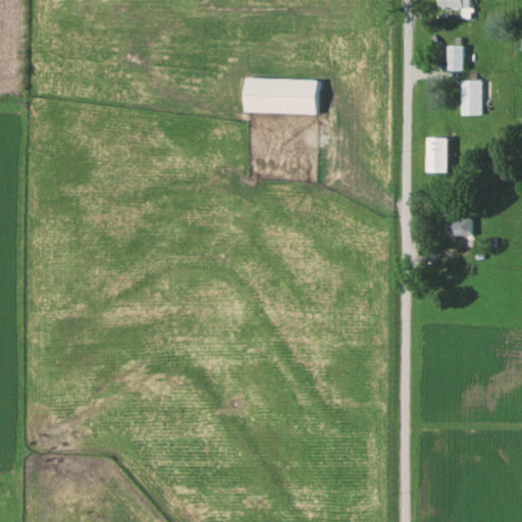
[(466,7),(466,9),(473,9),(473,0),(441,0),(442,7),(466,7)]
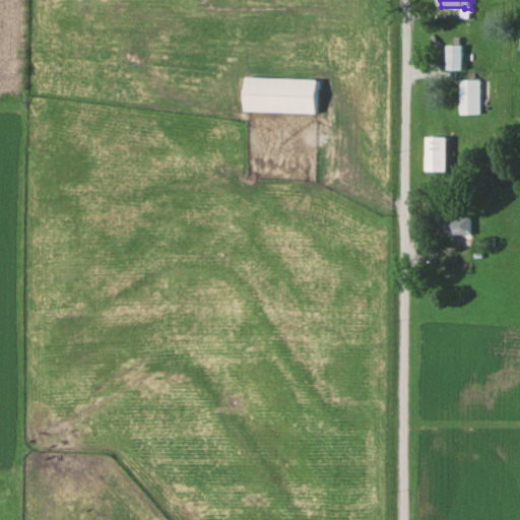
[(464,70),(464,45),(447,45),(447,70),(464,70)]
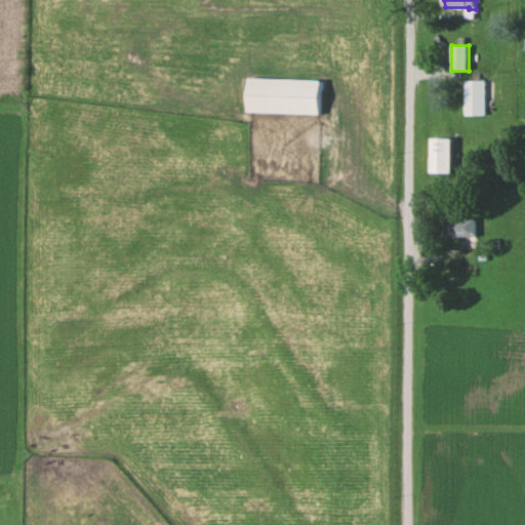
[(321,114),(322,80),(249,78),(249,113),(321,114)]
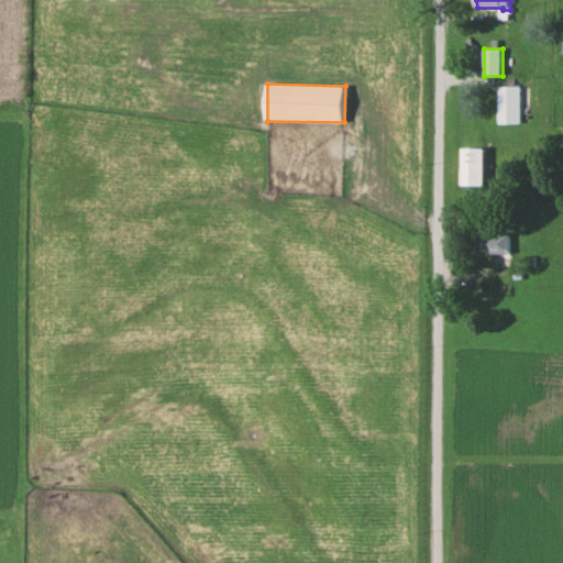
[(520,86),(497,86),(497,124),(520,124),(520,86)]
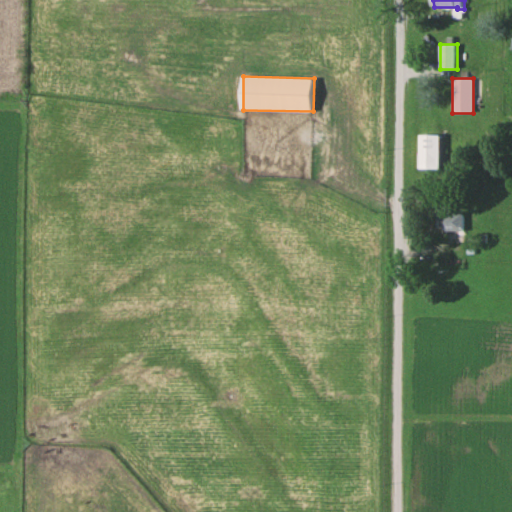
[(420,169),(441,169),(441,134),(420,134),(420,169)]
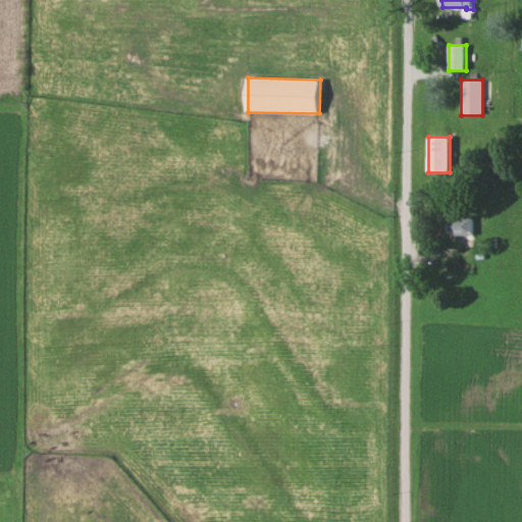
[(472,236),(472,208),(452,207),(451,235),(472,236)]
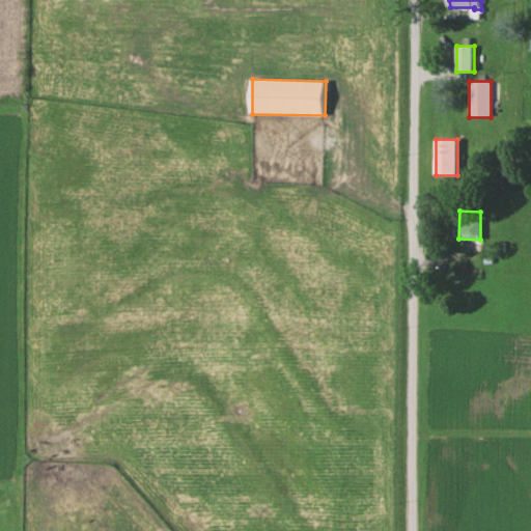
All buildings are outlined.
